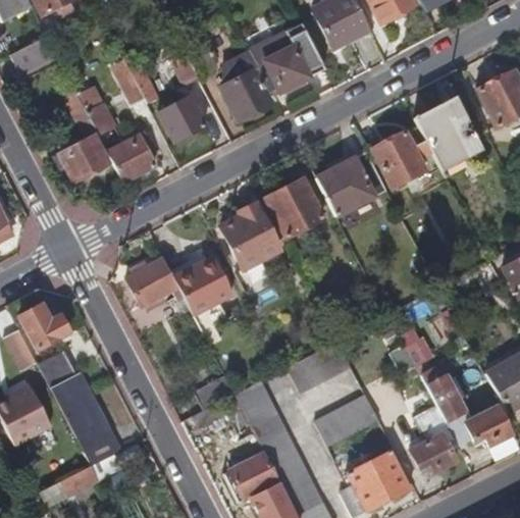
[(32,3),(30,0),(0,0),(0,16),(2,20),(32,3)]
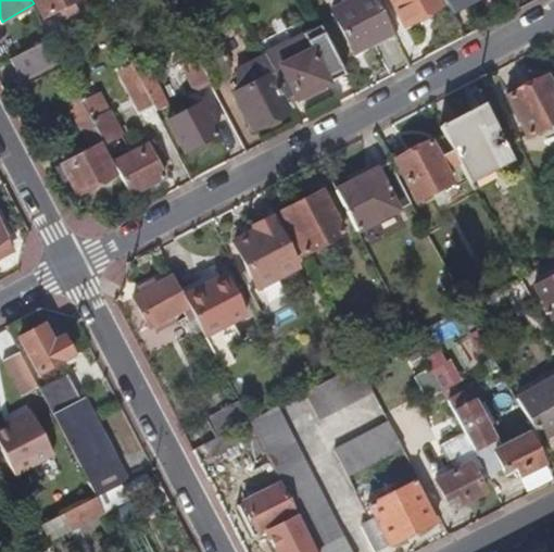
[(38,0),(46,14),(62,5),(67,14),(79,7),(76,0),(38,0)]
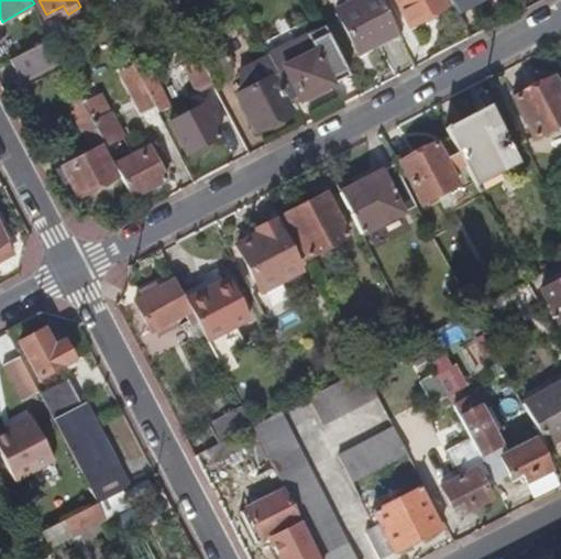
[(402,32),(385,0),(354,0),(338,9),(361,54),(402,32)]
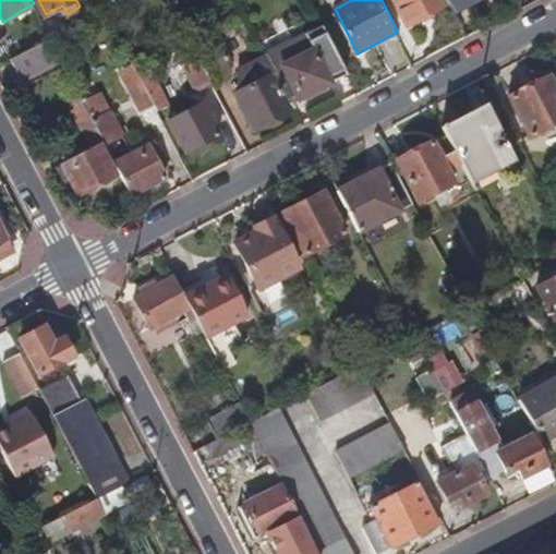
[(448,1),(447,0),(395,0),(408,22),(448,1)]
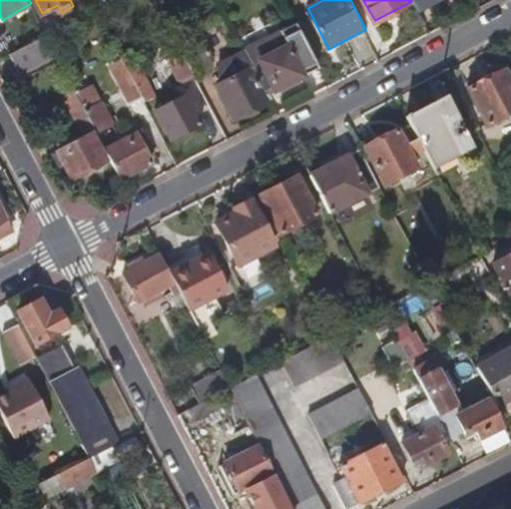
[(420,9),(433,2),(432,0),(420,0),(417,2),(420,9)]
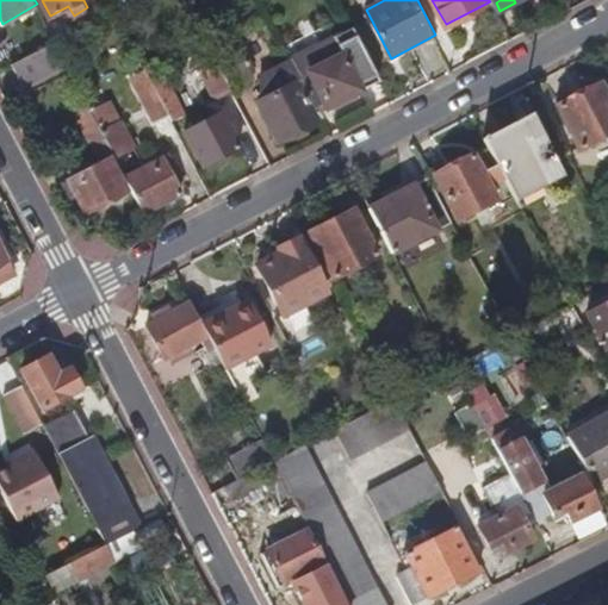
[(347,47),(345,43),(360,33),(354,22),(293,54),(295,54),(310,85),(320,80),(311,66),(347,47)]
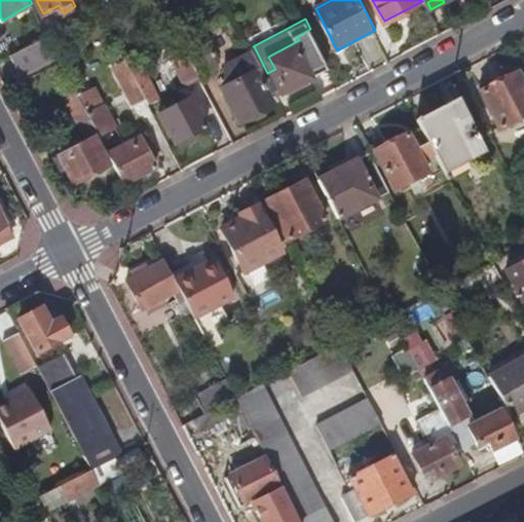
[(286,88),(330,65),(310,29),(297,37),(299,40),(268,57),(275,69),(267,73),(275,88),(283,83),(286,88)]
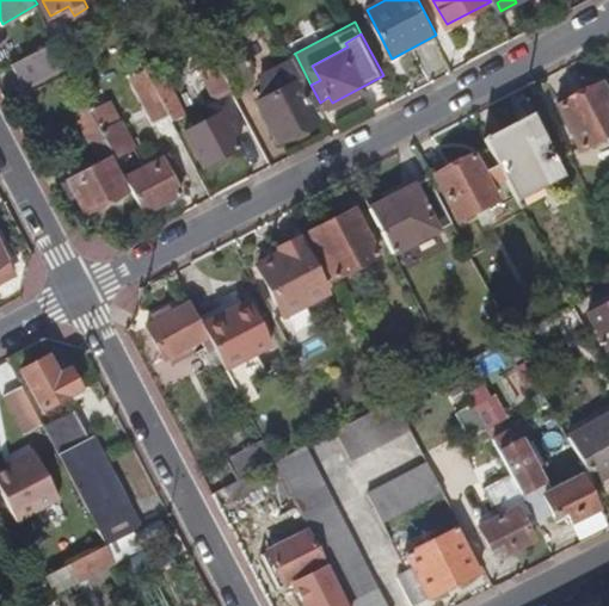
[(67,62),(55,38),(11,61),(24,85),(67,62)]
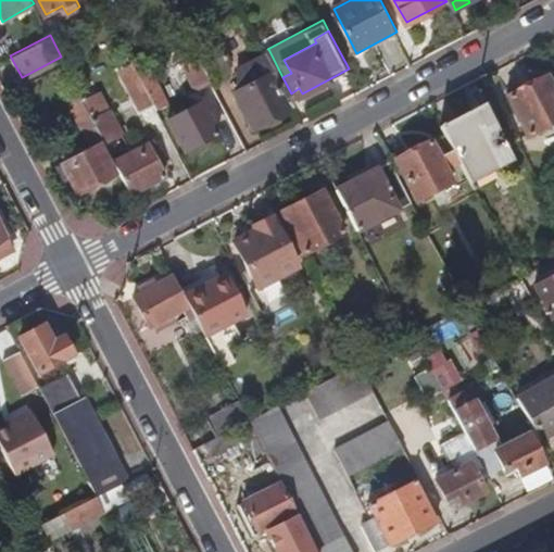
[(214,79),(196,46),(181,53),(199,88),(214,79)]
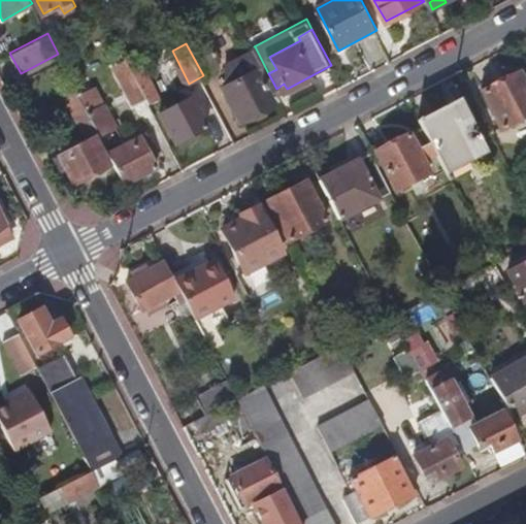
[(268,73),(255,46),(254,46),(227,60),(236,76),(257,66),(263,76),(268,73)]
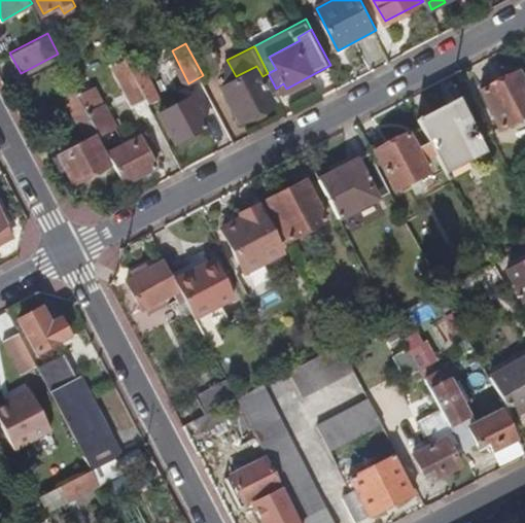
[(160,96),(142,63),(140,64),(137,59),(130,63),(150,102),(160,96)]
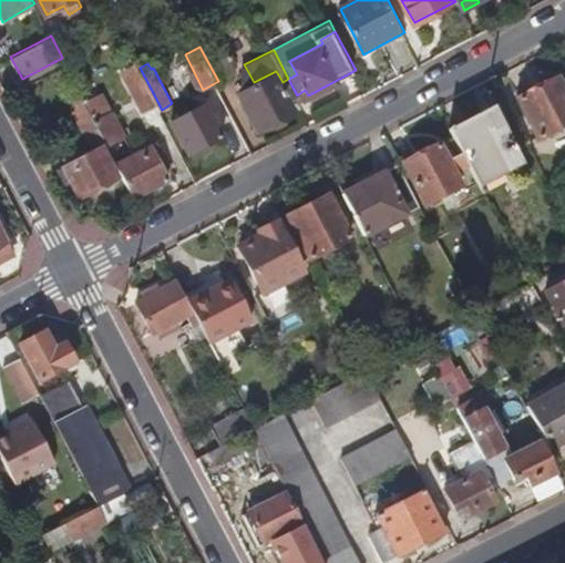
[(290,99),(297,95),(288,79),(283,82),(276,71),(254,82),(240,89),(262,128),(297,108),(290,99)]
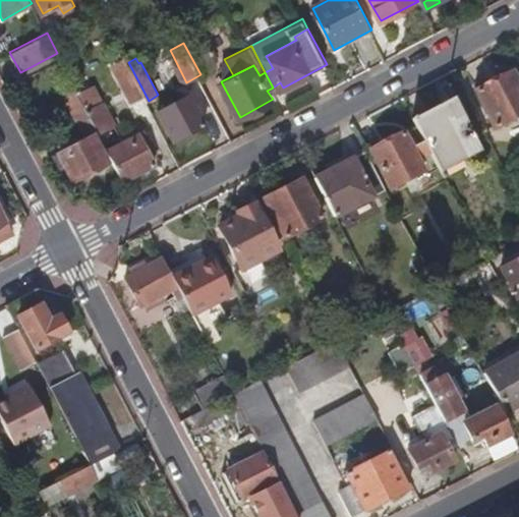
[(518,79),(513,68),(479,87),(499,123),(518,112),(518,79)]
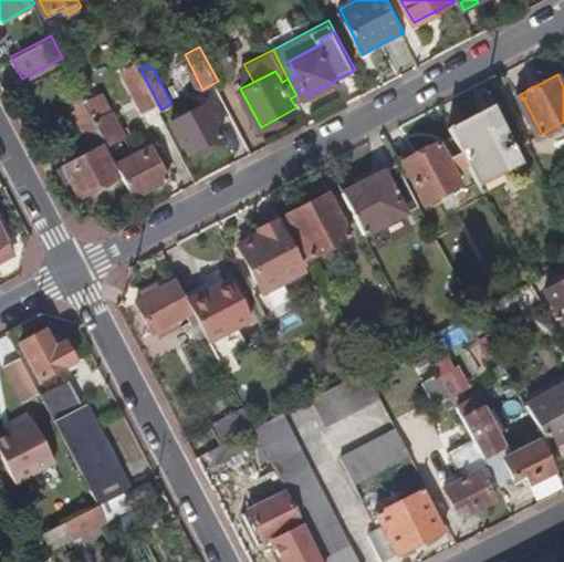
[(95,120),(82,94),(70,102),(92,144),(104,137),(95,120)]
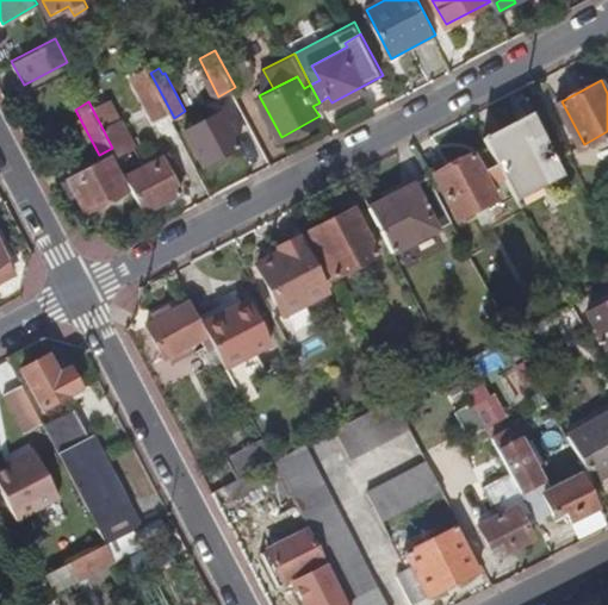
[(242,142),(224,108),(186,128),(205,161),(242,142)]
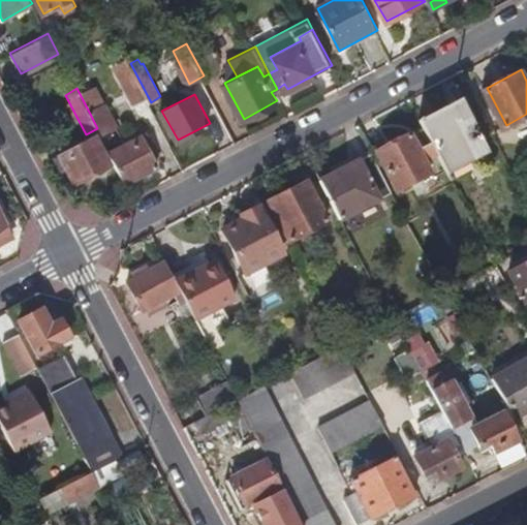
[(488,148),(462,98),(423,119),(433,141),(438,150),(448,168),(488,148)]
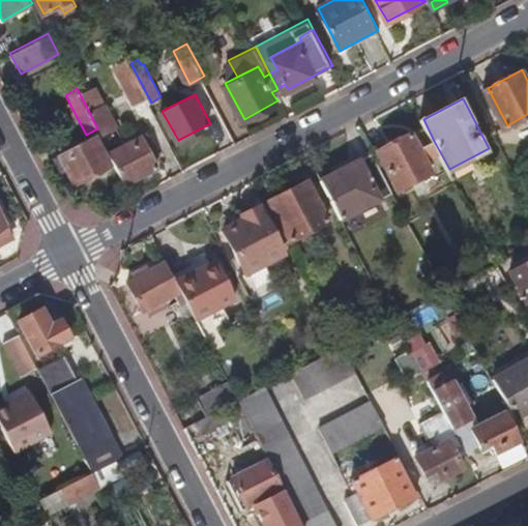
[(119,125),(106,103),(89,112),(97,128),(101,135),(119,125)]
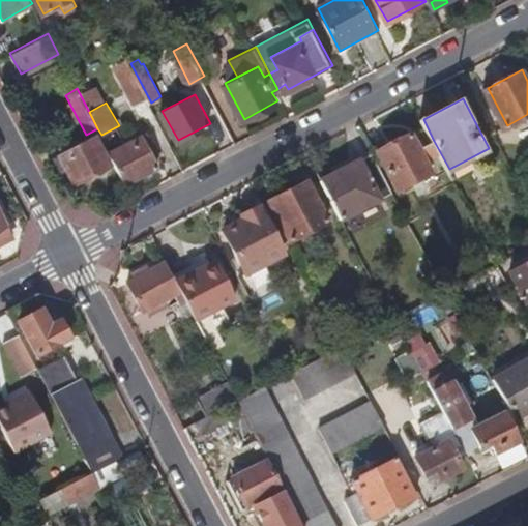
[(436,169),(429,155),(439,150),(434,141),(424,146),(416,130),(382,149),(401,186),(436,169)]
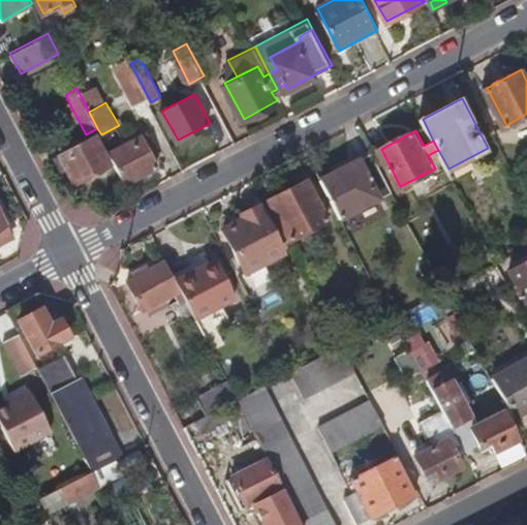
[(159,164),(142,132),(109,149),(126,183),(159,164)]
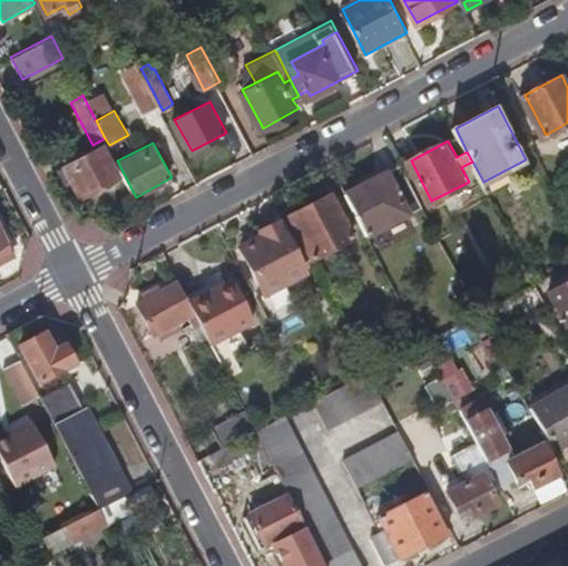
[(80,195),(119,175),(103,146),(58,169),(65,181),(70,177),(80,195)]
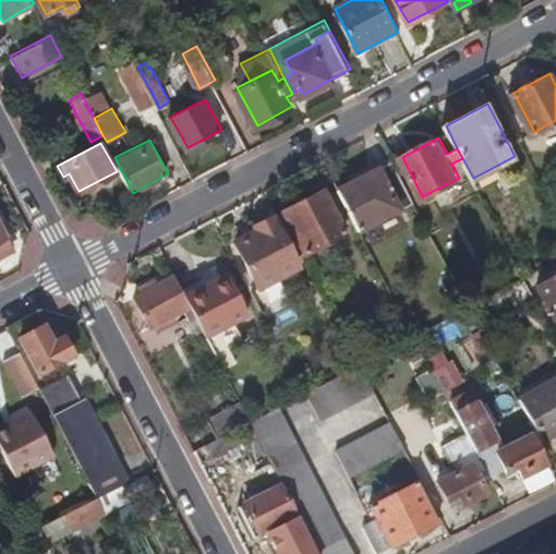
[(417,201),(396,158),(338,188),(360,230),(417,201)]
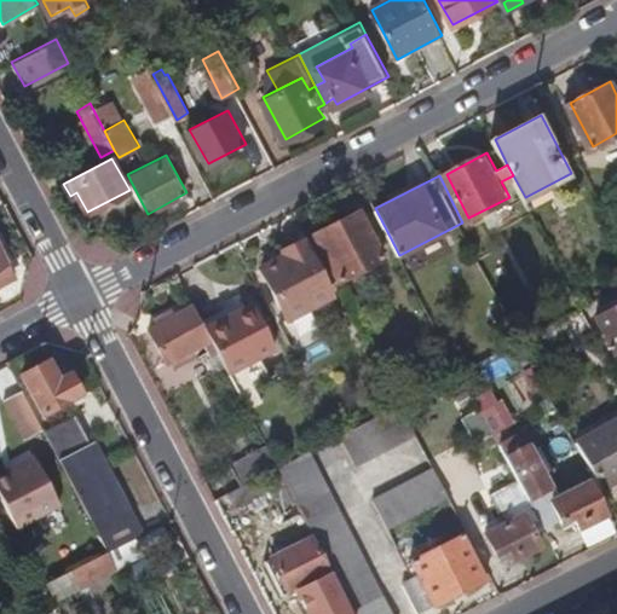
[(385,256),(365,218),(319,242),(340,279),(385,256)]
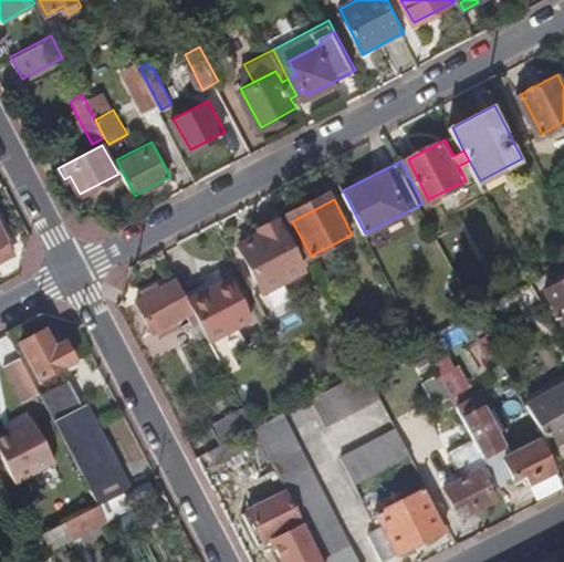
[(305,267),(279,217),(261,226),(263,230),(240,242),(265,289),(305,267)]
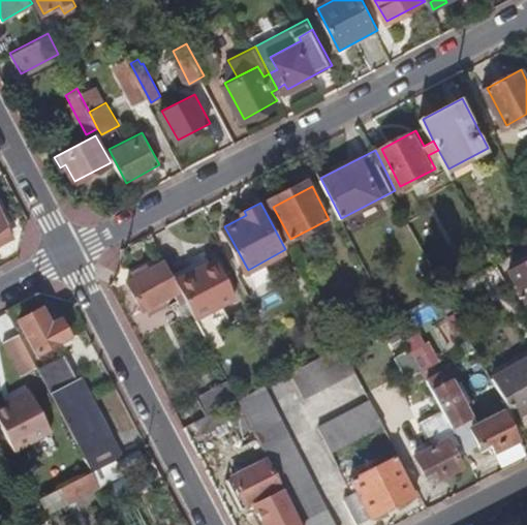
[(0,242),(13,236),(0,210),(0,242)]
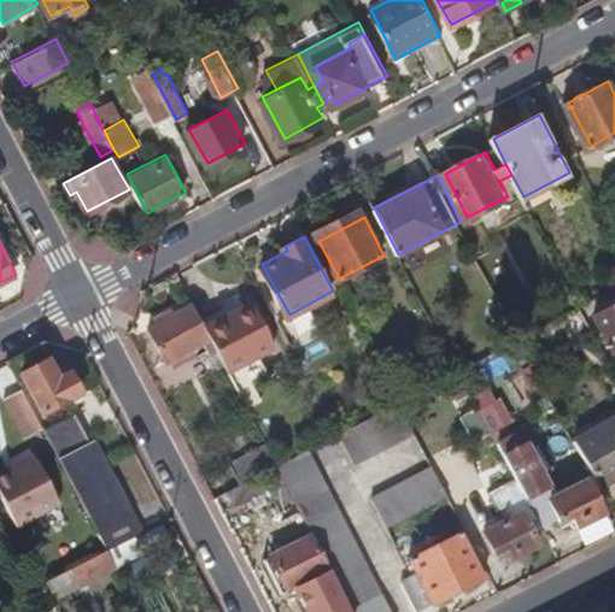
[(614,305),(604,311),(596,298),(581,306),(595,330),(602,327),(614,347),(614,305)]
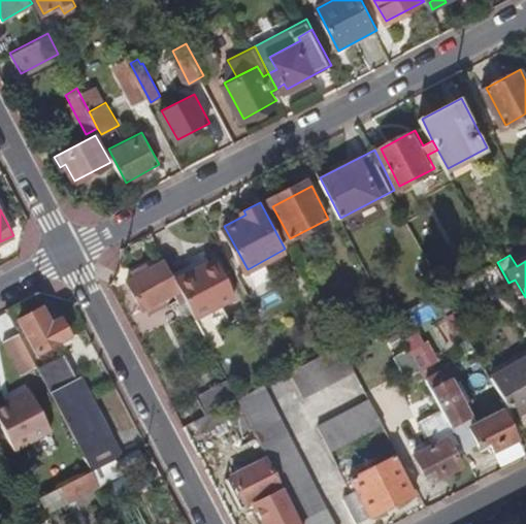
[(236,295),(216,258),(175,279),(185,296),(186,299),(192,310),(196,317),(221,303),(236,295)]
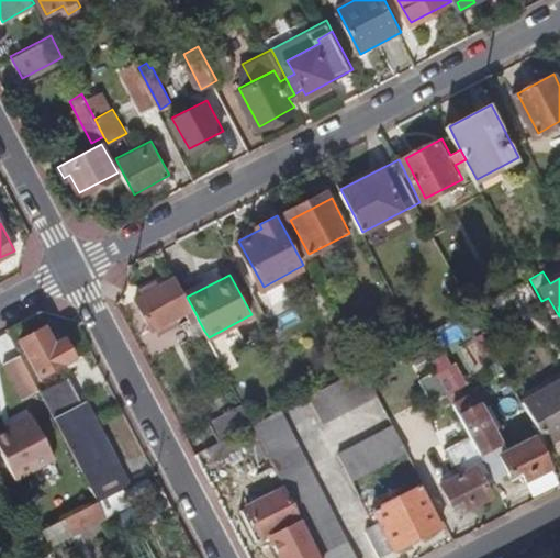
[(145,314),(185,293),(178,279),(136,300),(145,314)]
